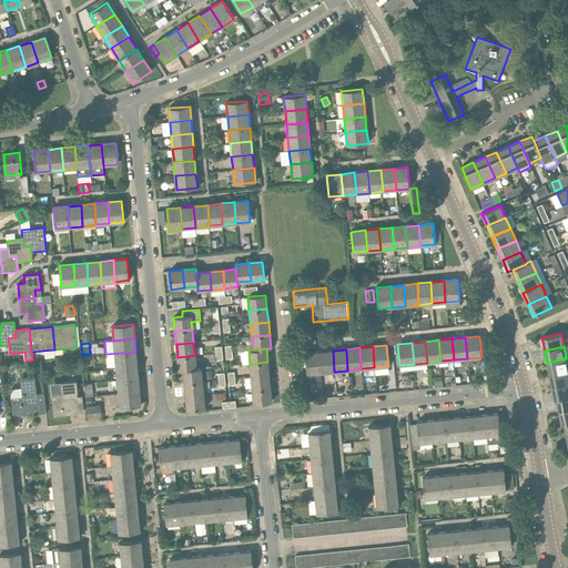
[(334,372),(333,351),(320,352),(321,373),(334,372)]
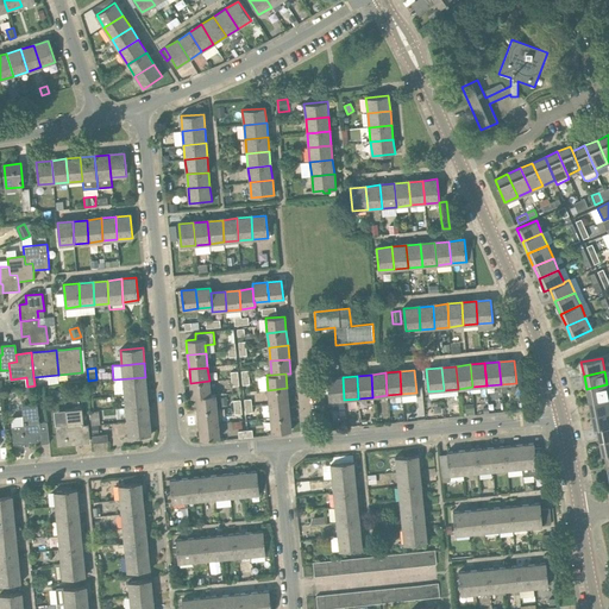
[(145,377),(113,380),(115,394),(124,394),(146,391),(145,377)]
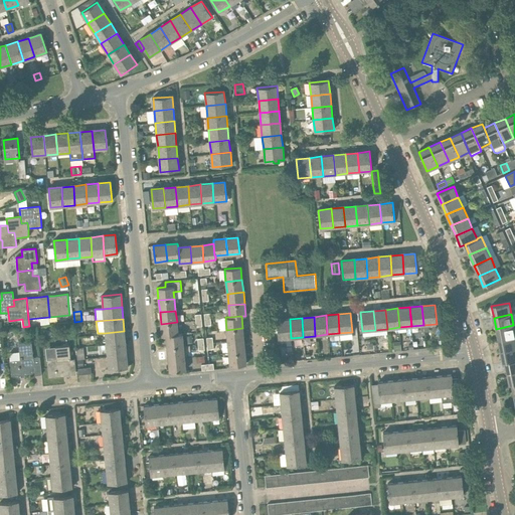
[(291,338),(290,319),(277,320),(279,339),(291,338)]
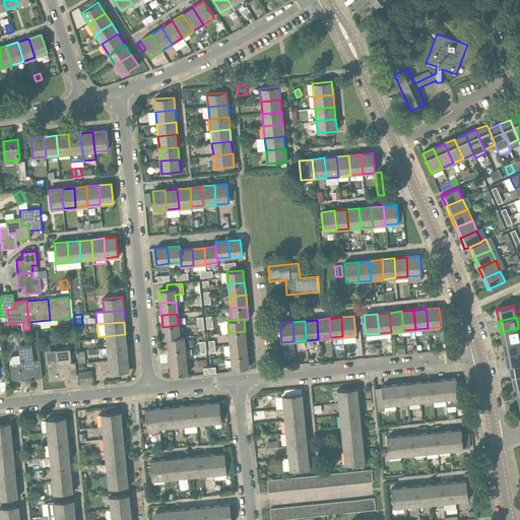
[(168,339),(168,338),(180,337),(179,325),(163,327),(164,339),(168,339)]
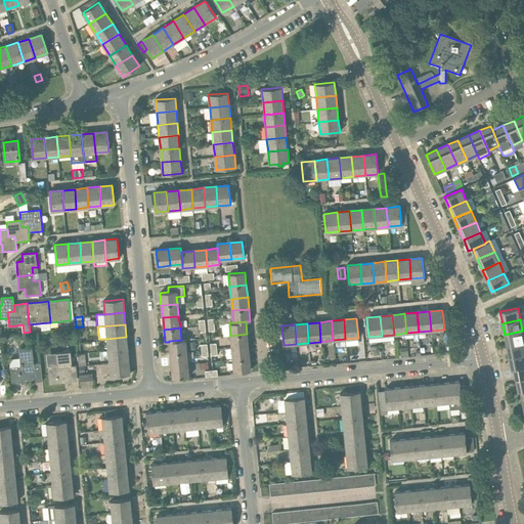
[(523,331),(522,331),(505,335),(507,346),(523,342),(523,331)]
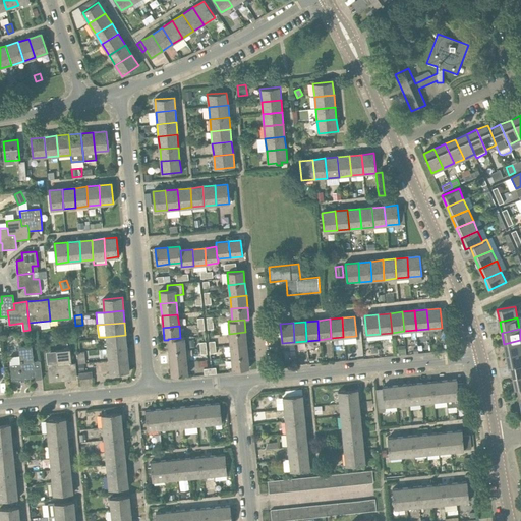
[(245,332),(229,334),(230,345),(246,344),(245,332)]
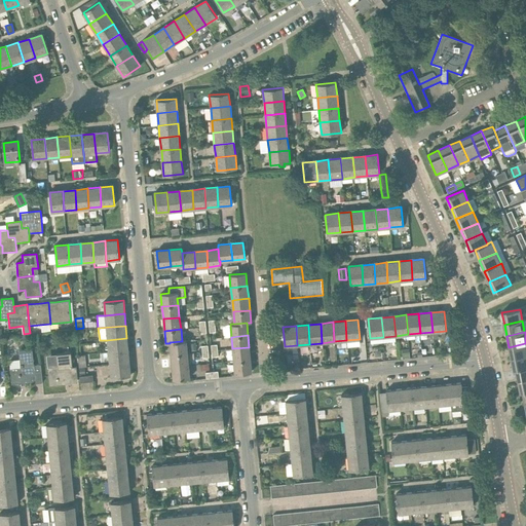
[(126,338),(107,340),(108,352),(128,350),(126,338)]
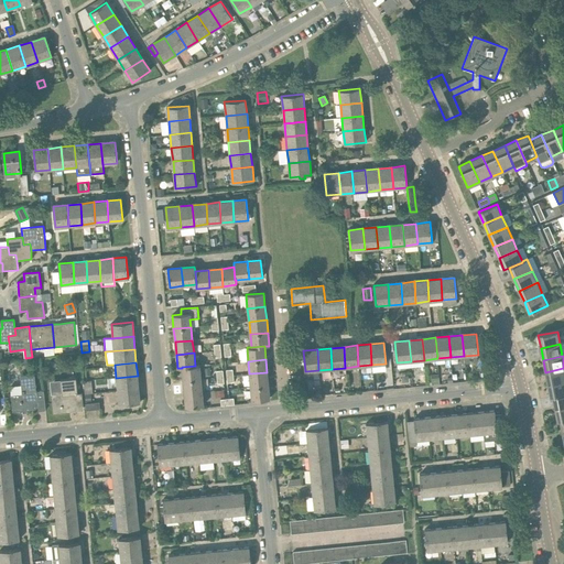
[(183,380),(201,379),(199,365),(195,366),(182,367),(182,368),(183,380)]
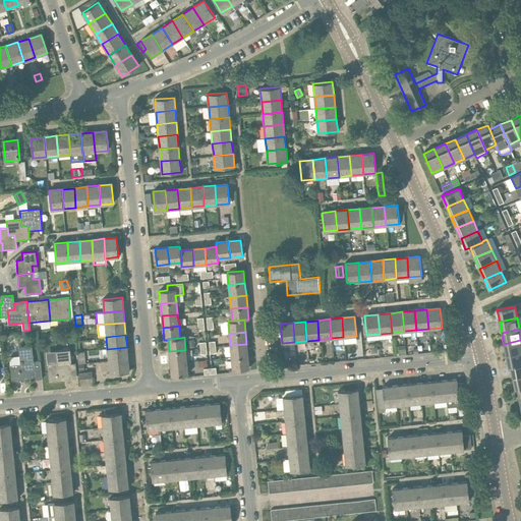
[(520,340),(504,344),(506,355),(520,352),(520,340)]
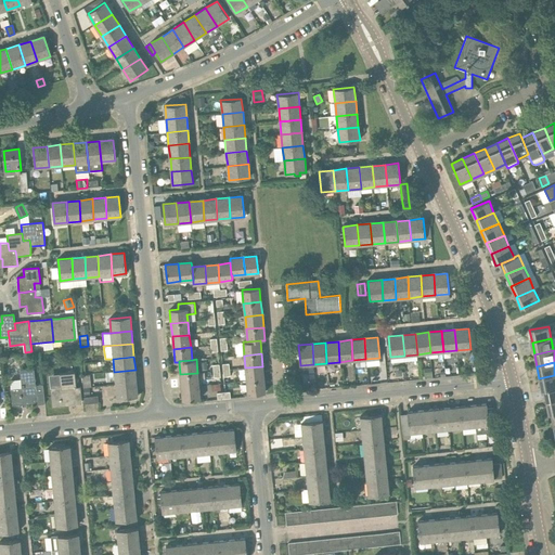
[(262,366),(245,368),(246,381),(265,379),(262,366)]
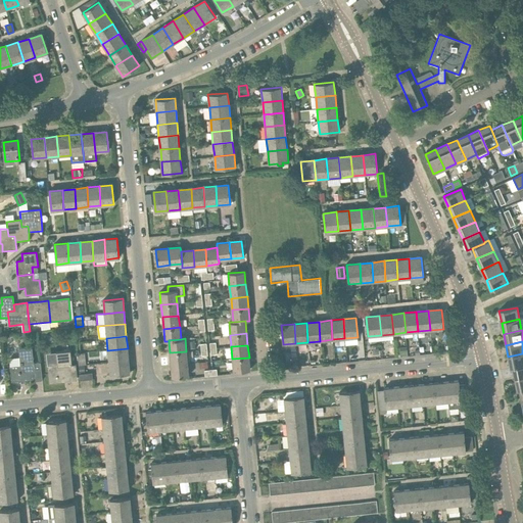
[(34,364),(32,348),(19,349),(20,358),(10,359),(10,366),(11,382),(33,380),(33,381),(42,381),(41,369),(41,363),(35,364),(34,364)]
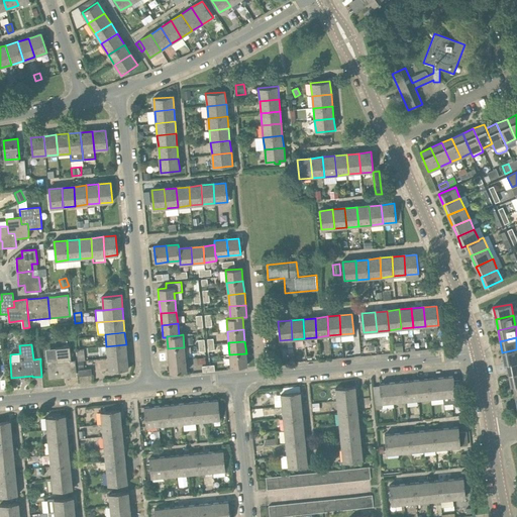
[(126,344),(106,346),(108,358),(127,356),(126,344)]
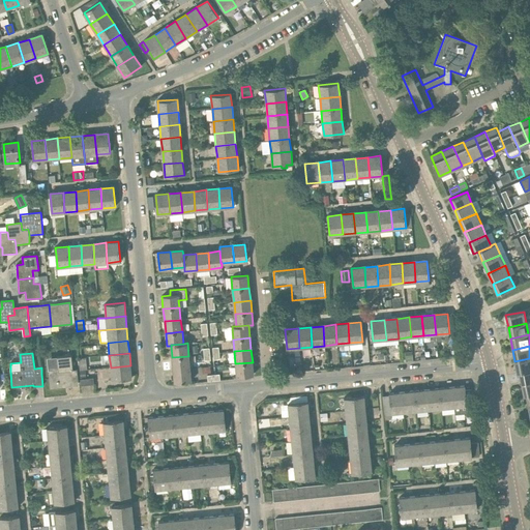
[(72,370),(71,356),(57,357),(58,372),(48,373),(50,389),(65,387),(65,384),(79,383),(77,370),(72,370)]
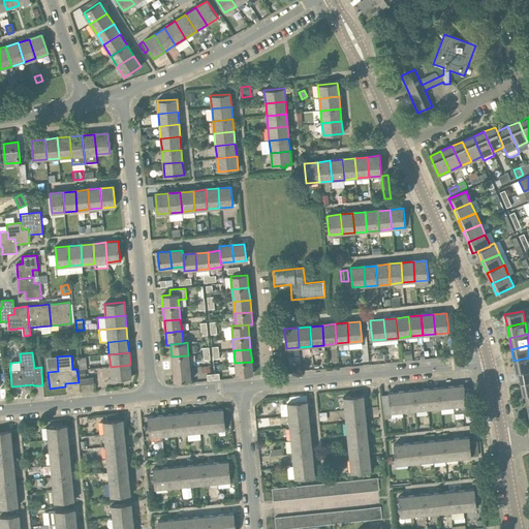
[(173,369),(189,368),(188,355),(172,356),(173,369)]
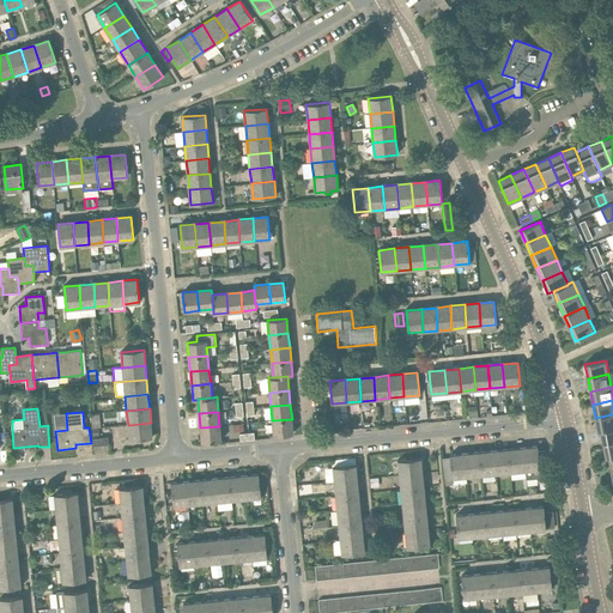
[(104,413),(95,413),(95,426),(104,426),(104,413)]
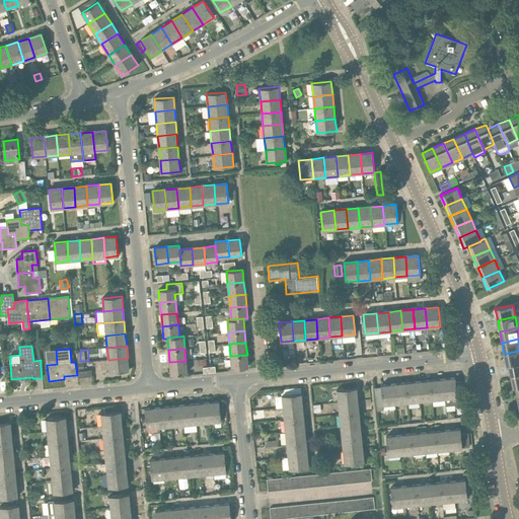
[(518,351),(504,354),(506,366),(508,365),(518,363),(518,351)]
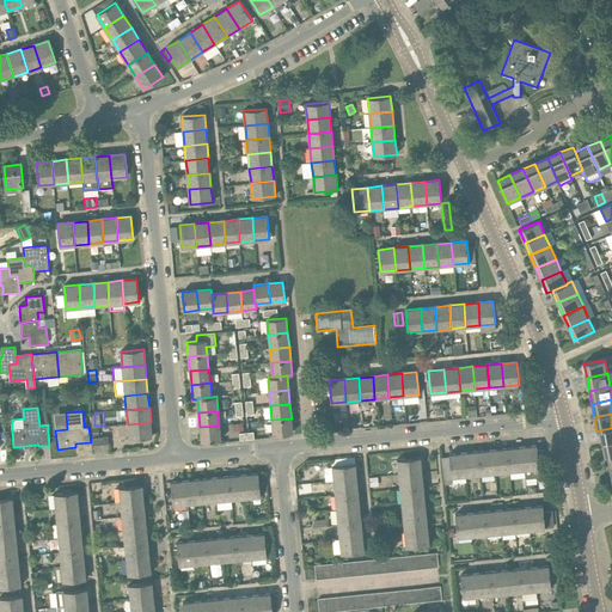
[(292,418),(271,420),(273,435),(293,433),(292,418)]
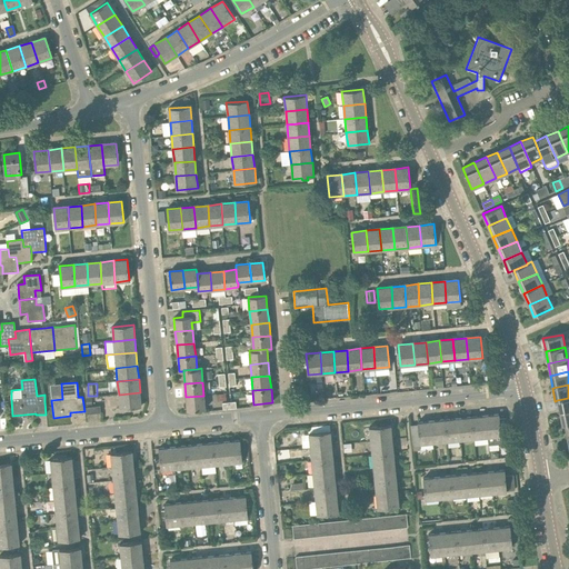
[(140,392),(119,395),(120,408),(141,406),(140,392)]
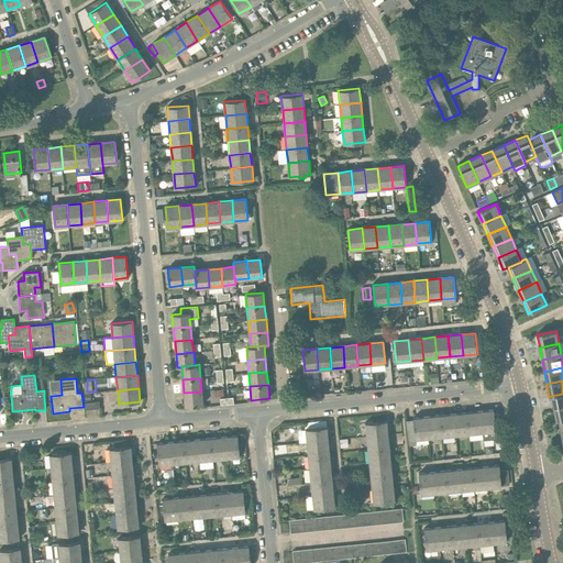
[(203,405),(201,392),(184,393),(185,407),(203,405)]
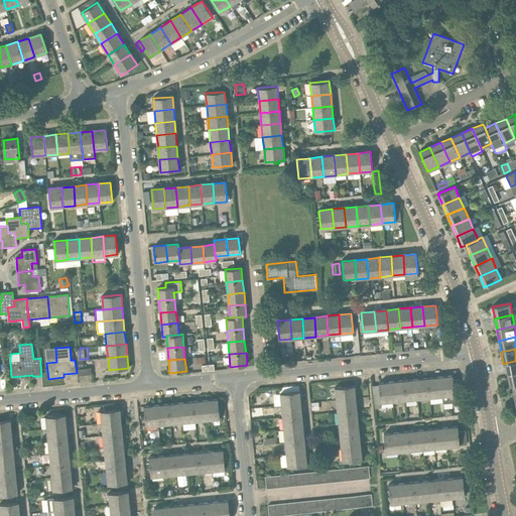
[(515,361),(505,363),(507,374),(515,372),(515,361)]
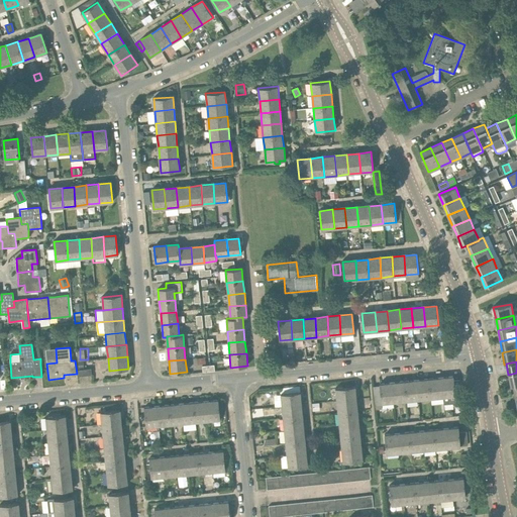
[(516,373),(508,375),(511,387),(513,386),(516,385),(516,373)]
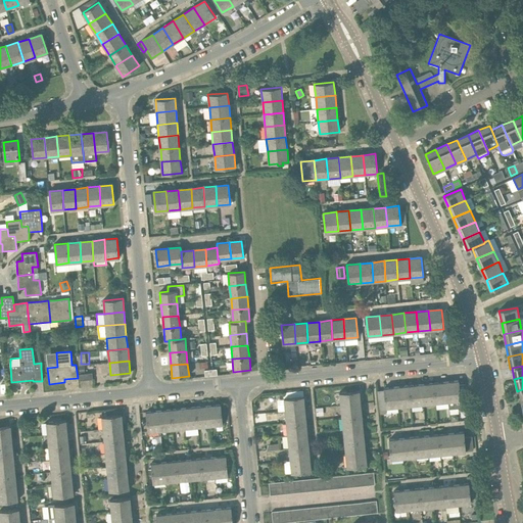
[(459,381),(446,382),(448,401),(461,400),(459,381)]
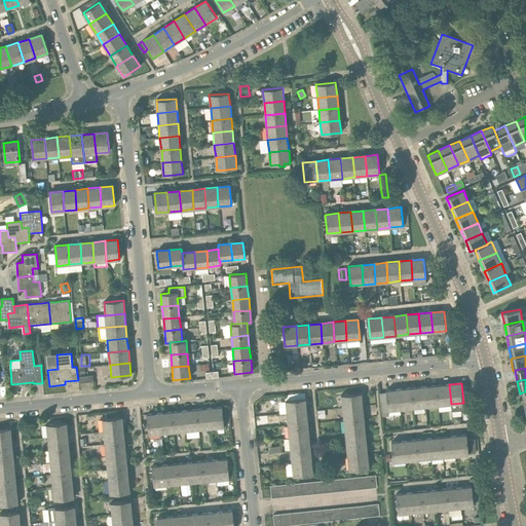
[(451,404),(449,384),(437,385),(439,405),(451,404)]
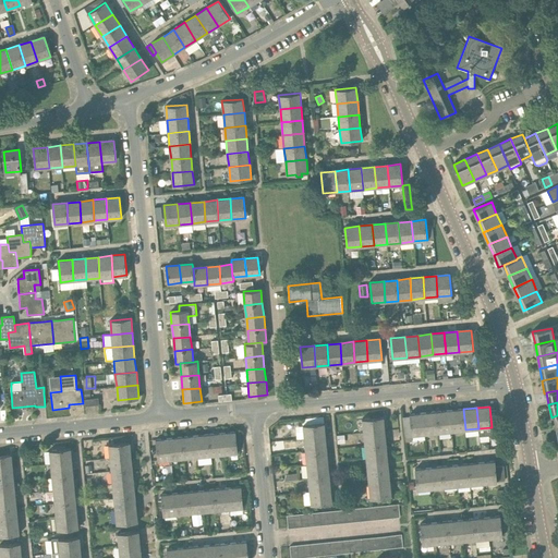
[(465,429),(463,409),(450,411),(452,431),(465,429)]
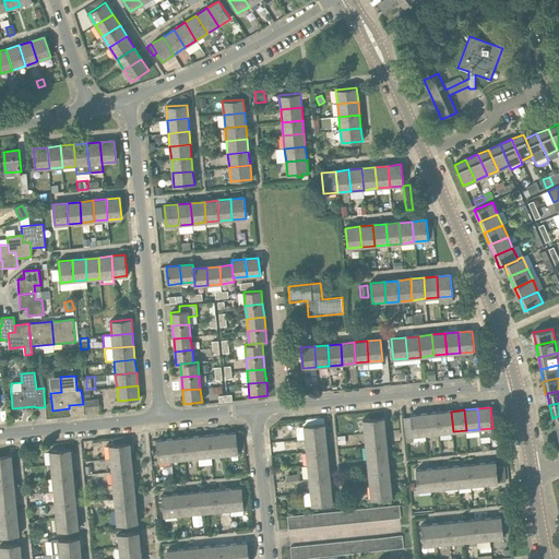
[(453,431),(451,412),(438,413),(439,433),(453,431)]
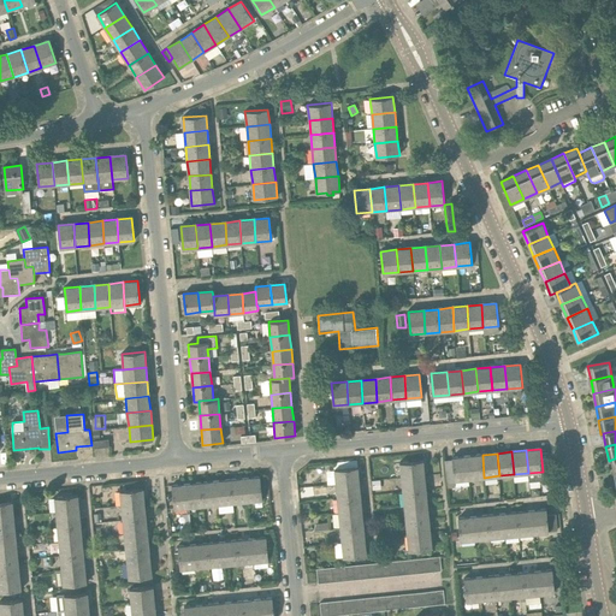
[(484,478),(483,455),(468,456),(469,479),(484,478)]
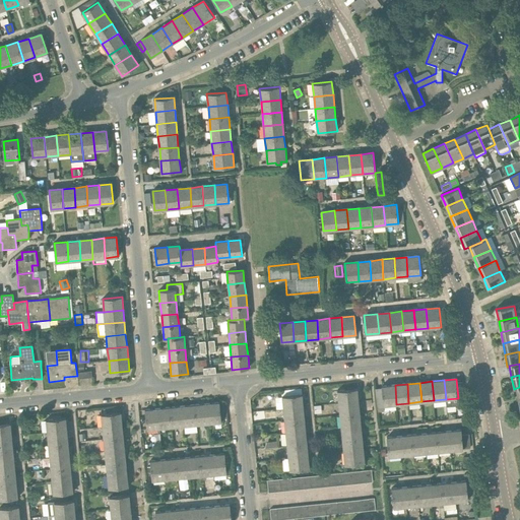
[(396,404),(395,385),(382,386),(384,405),(396,404)]
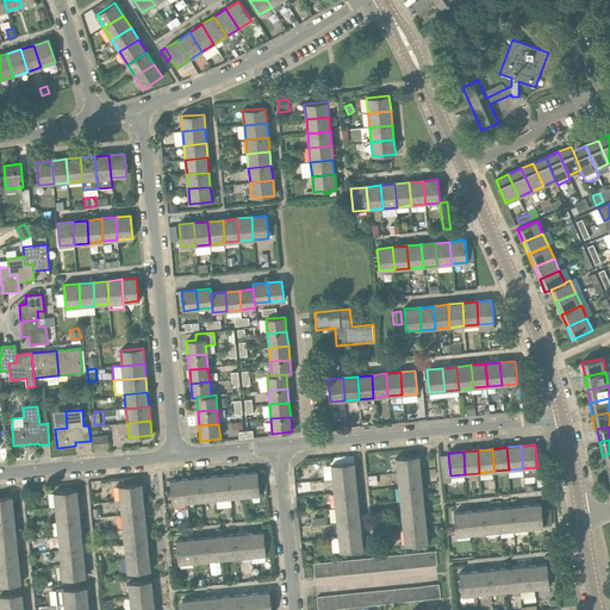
[(397,459),(398,473),(421,471),(419,456),(397,459)]
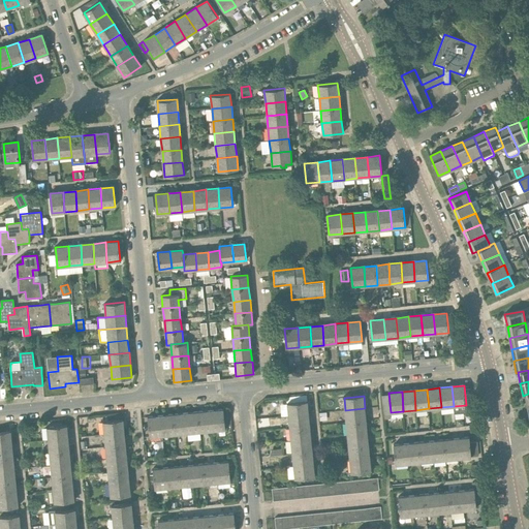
[(287,403),(288,416),(308,414),(307,401),(287,403)]
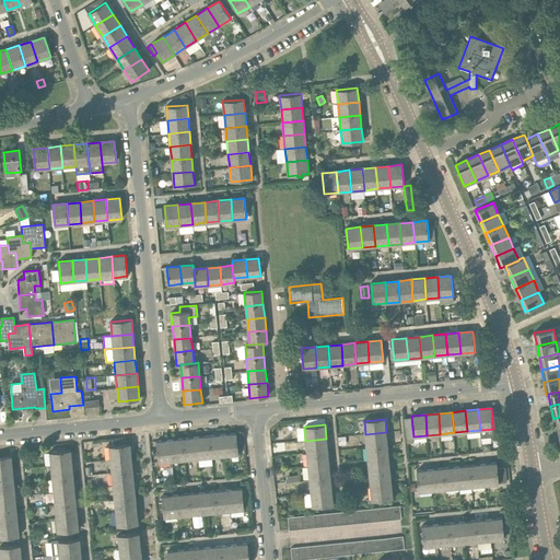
[(386,432),(365,434),(366,447),(387,445),(386,432)]
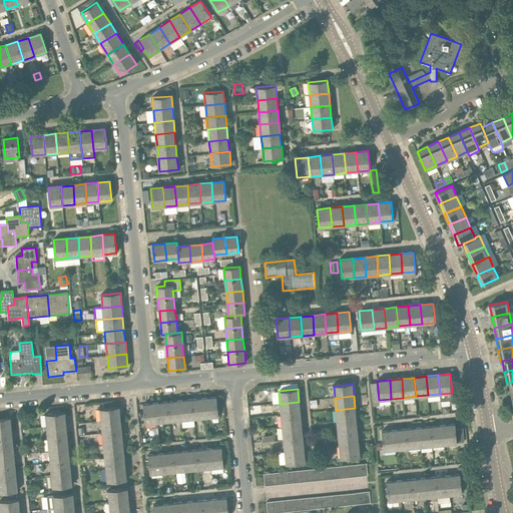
[(216,397),(204,398),(206,417),(218,416),(216,397)]
